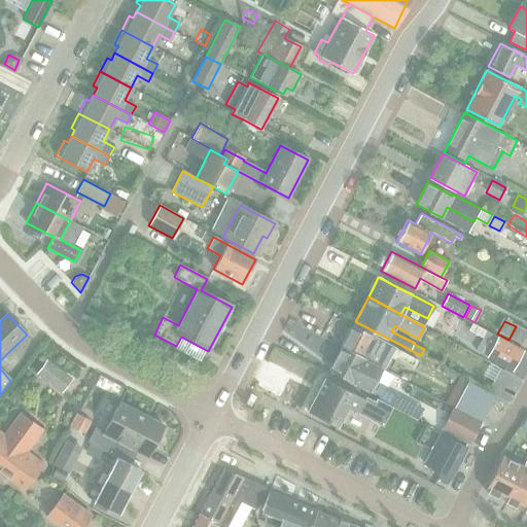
[(342,347),(382,369),(384,370),(389,358),(394,349),(395,347),(353,324),(342,347)]
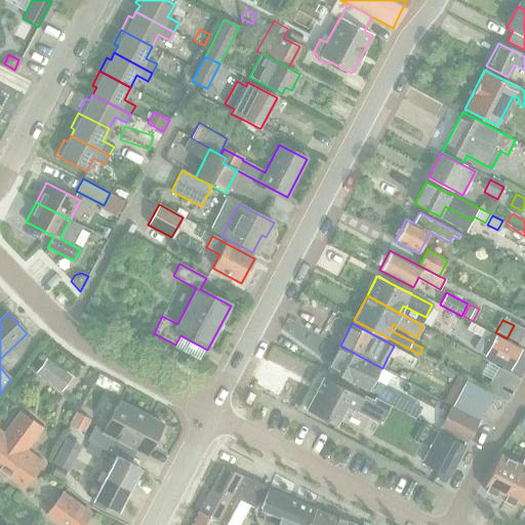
[(493,338),(484,355),(510,369),(519,352),(493,338)]
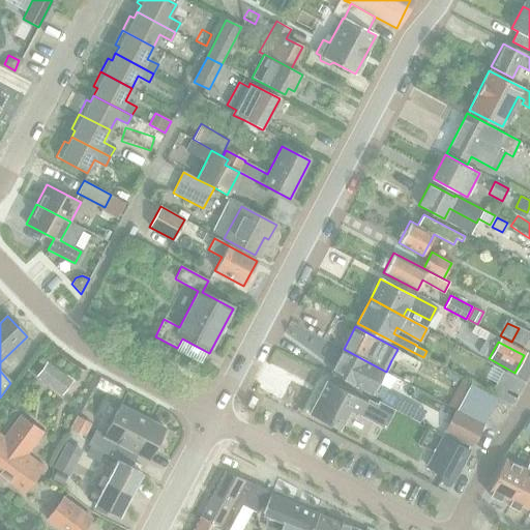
[(378,382),(384,371),(344,349),(332,372),(382,398),(387,387),(378,382)]
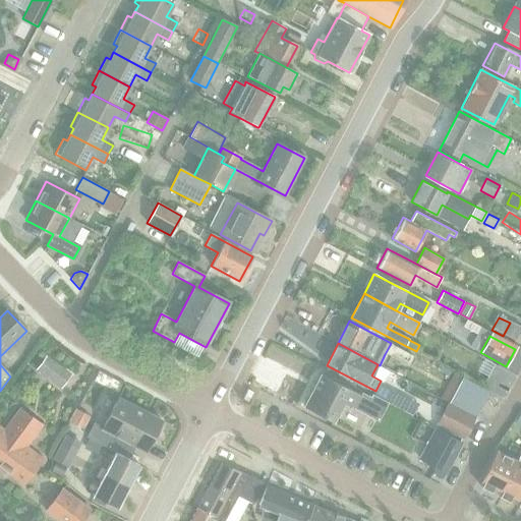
[(390,345),(385,354),(407,365),(412,356),(390,345)]
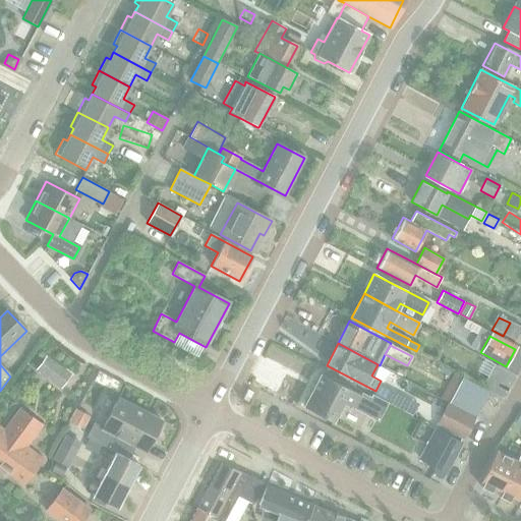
[(68,374),(46,358),(38,369),(60,386),(68,374)]
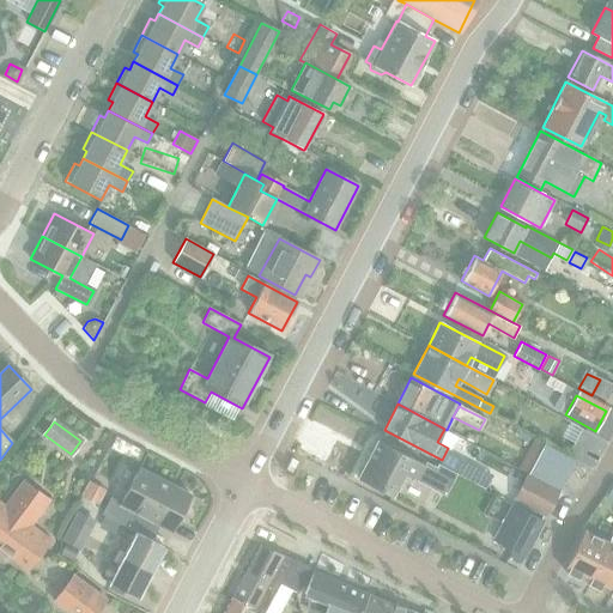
[(571,445),(568,454),(592,467),(596,460),(584,453),(587,449),(599,455),(606,441),(582,428),(571,445)]
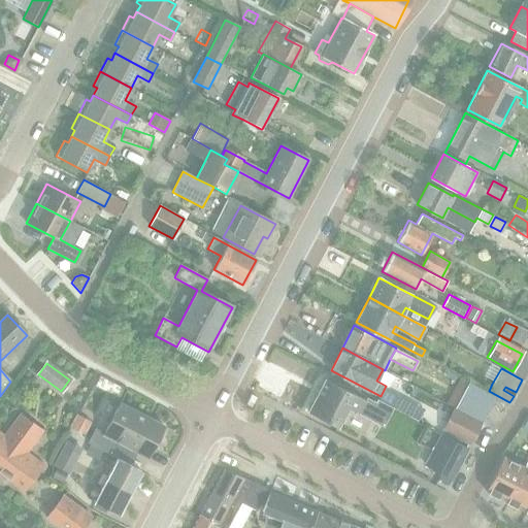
[(308,411),(337,427),(349,407),(359,414),(366,400),(326,378),(308,411)]
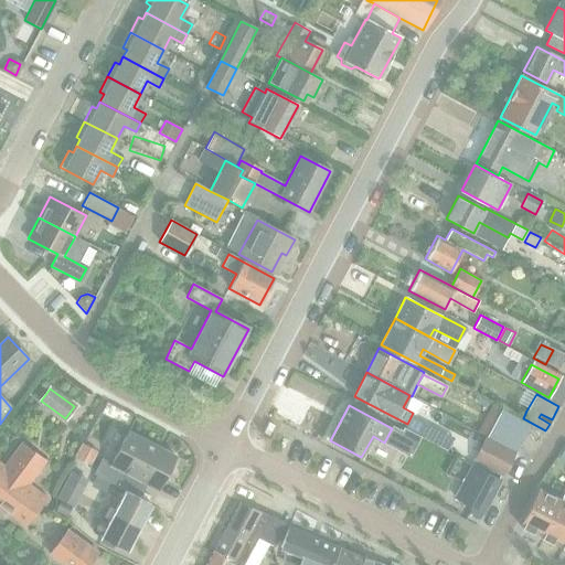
[(502,409),(487,437),(514,451),(529,424),(502,409)]
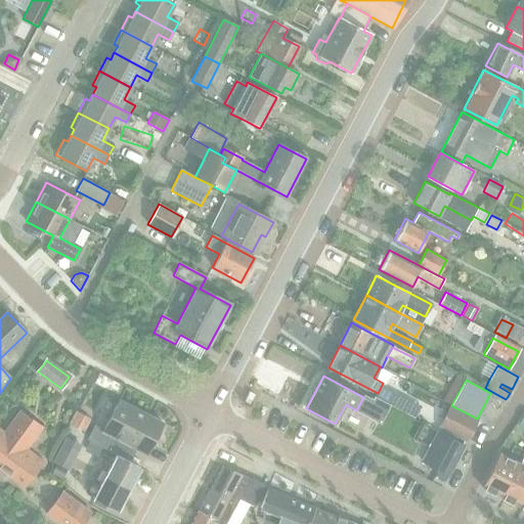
[(407,400),(392,391),(386,402),(401,411),(407,400)]
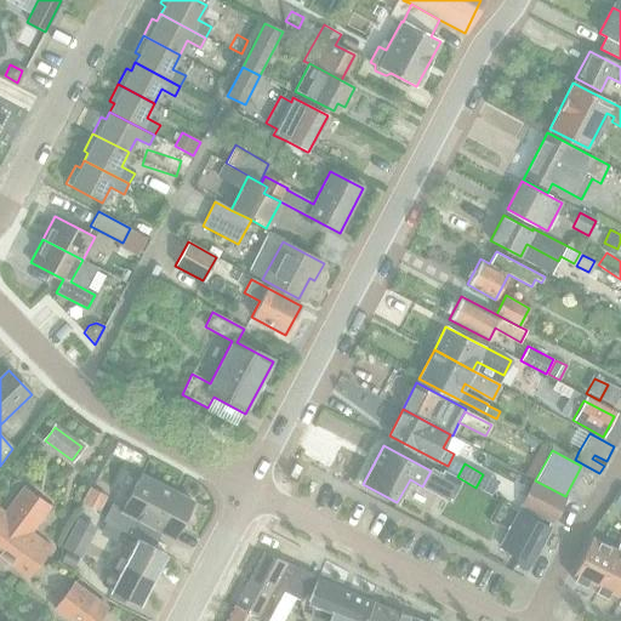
[(137,540),(165,554),(151,546),(159,530),(172,539),(192,502),(140,474),(121,510),(112,503),(102,522),(137,540)]
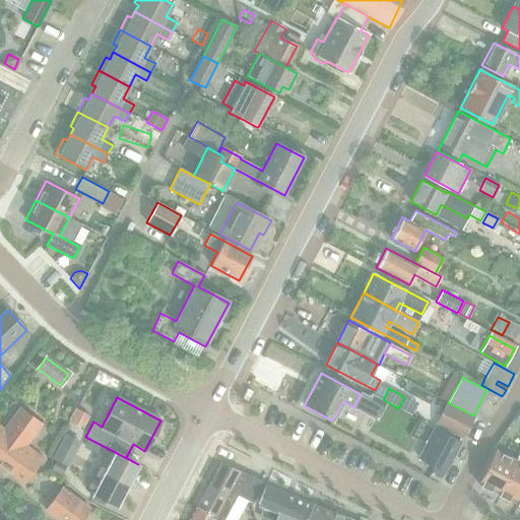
[(473,415),(448,402),(436,424),(461,438),(473,415)]
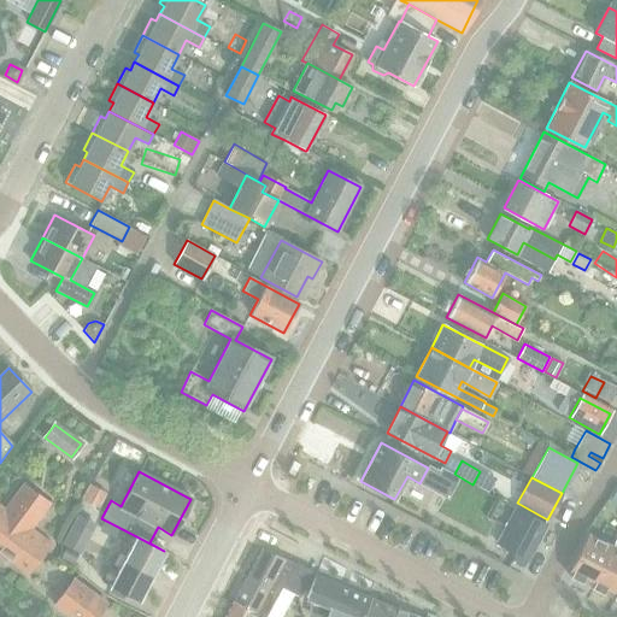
[(89,483),(81,498),(98,507),(106,492),(89,483)]
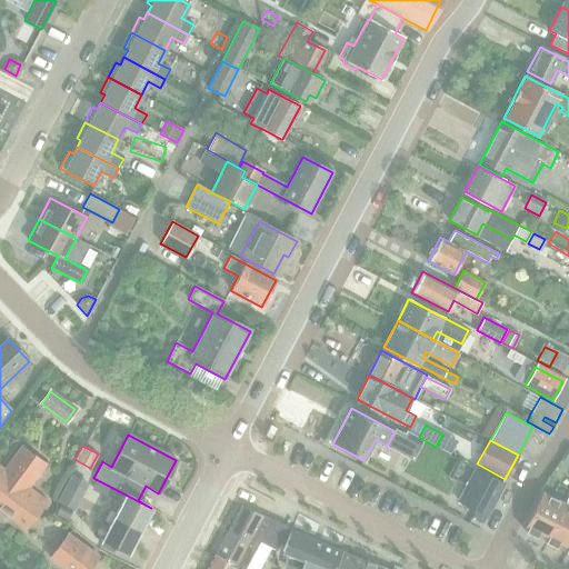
[(46,501),(28,488),(45,466),(21,448),(5,470),(0,466),(0,508),(26,528),(46,501)]
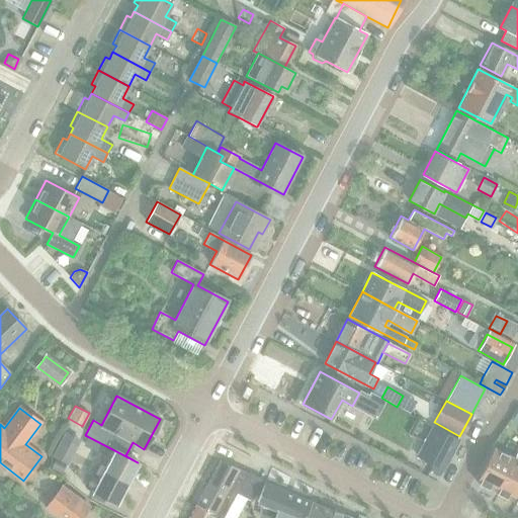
[(431,427),(417,455),(434,464),(443,469),(444,469),(458,441),(431,427)]
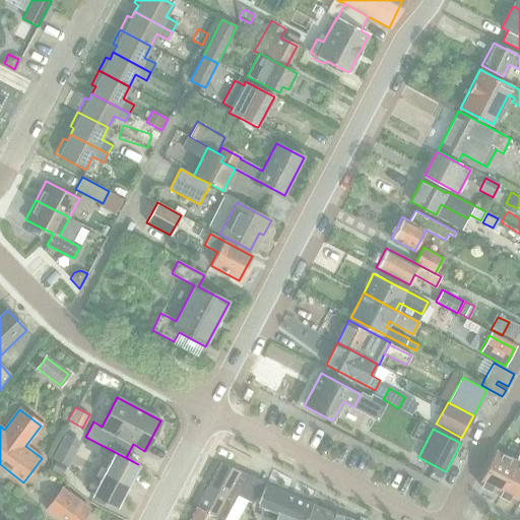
[(68,466),(80,442),(64,433),(52,458),(56,460),(67,465),(68,466)]
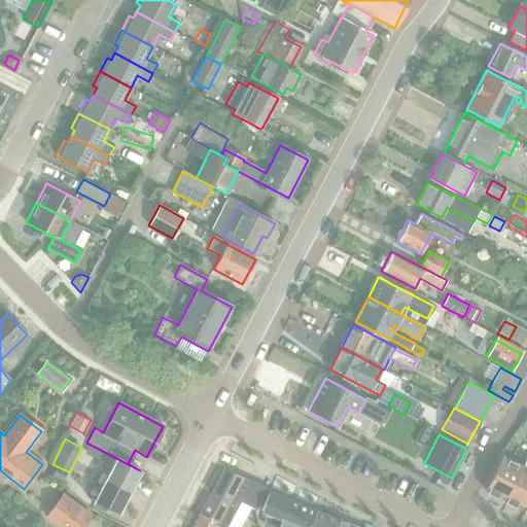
[(116,516),(140,470),(116,458),(93,503),(116,516)]
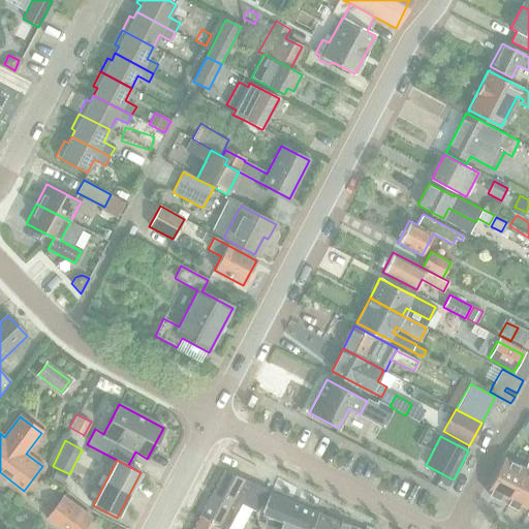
[(505,460),(489,491),(507,501),(524,469),(505,460)]
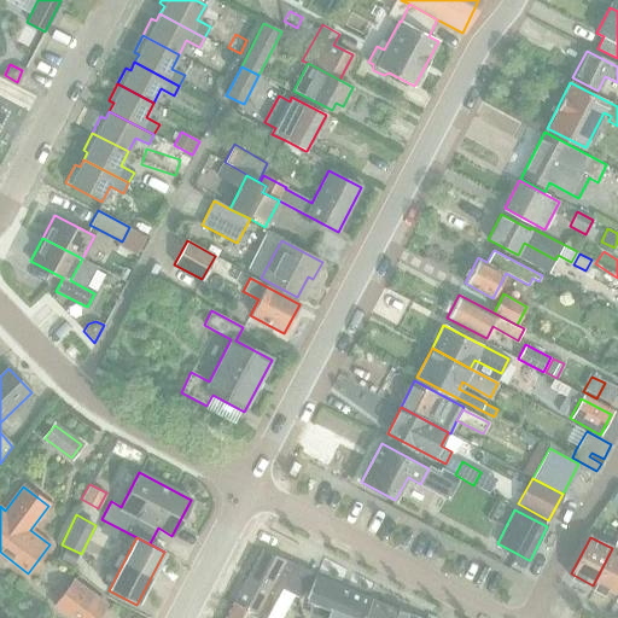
[(66,547),(60,559),(74,565),(80,553),(66,547)]
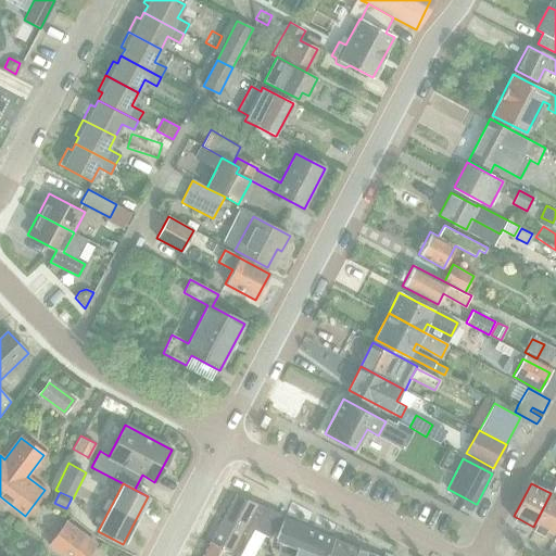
[(552,536),(555,528),(555,495),(551,493),(533,527),(552,536)]
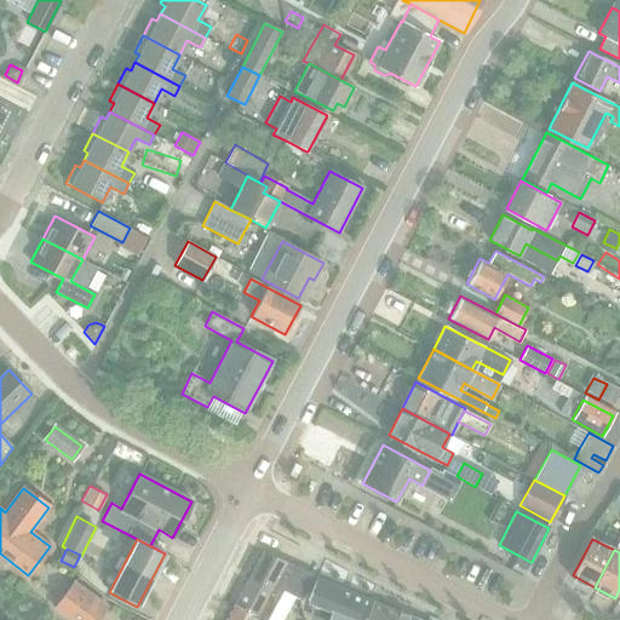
[(302,600),(308,587),(314,574),(263,551),(235,604),(264,619),(265,619),(277,598),(282,601),(286,592),(302,600)]
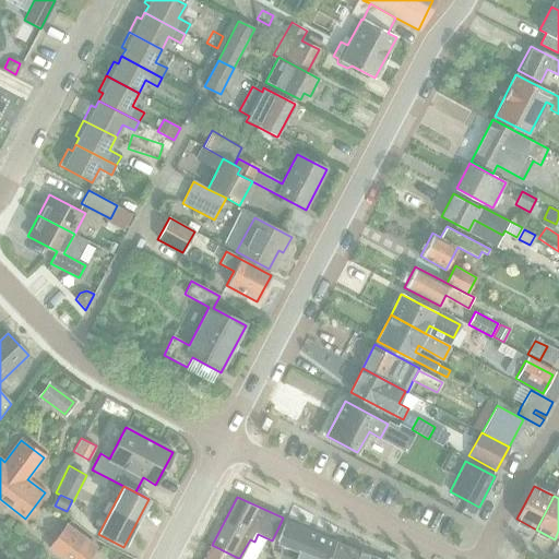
[(468,501),(465,508),(475,512),(478,507),(468,501)]
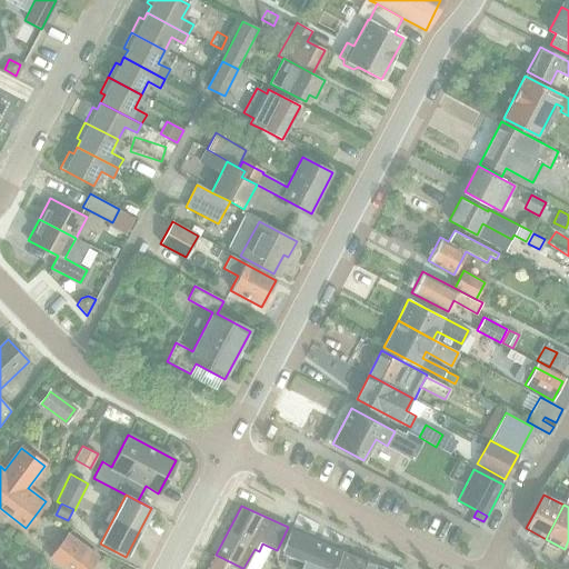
[(332,568),(340,551),(292,531),(283,551),(287,552),(286,555),(286,566),(293,568),(332,568)]
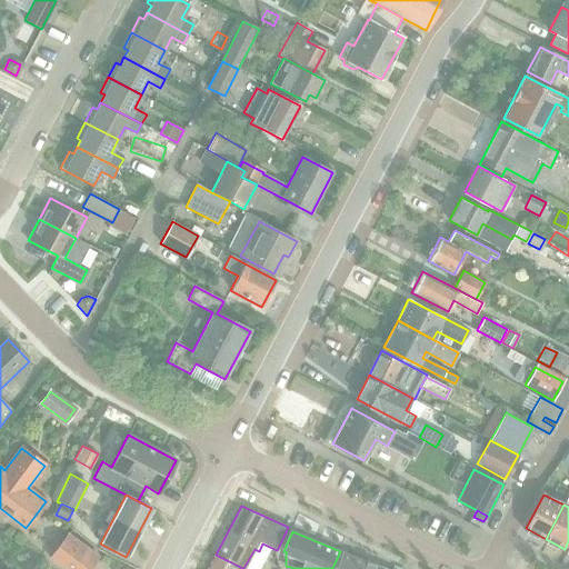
[(88,568),(97,557),(67,535),(49,558),(63,568),(88,568)]
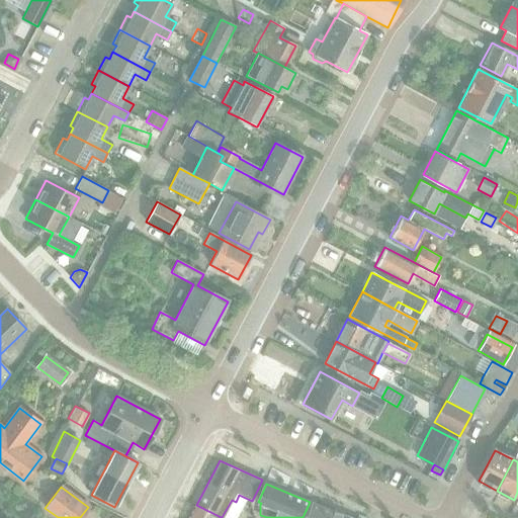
[(349,517),(310,502),(303,517),(349,517)]
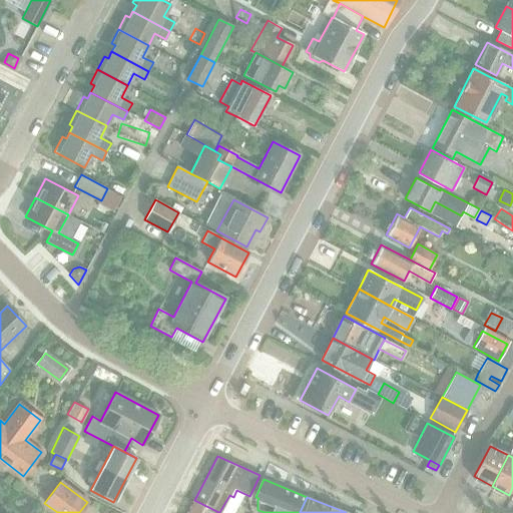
[(218,512),(194,500),(187,512),(218,512)]
